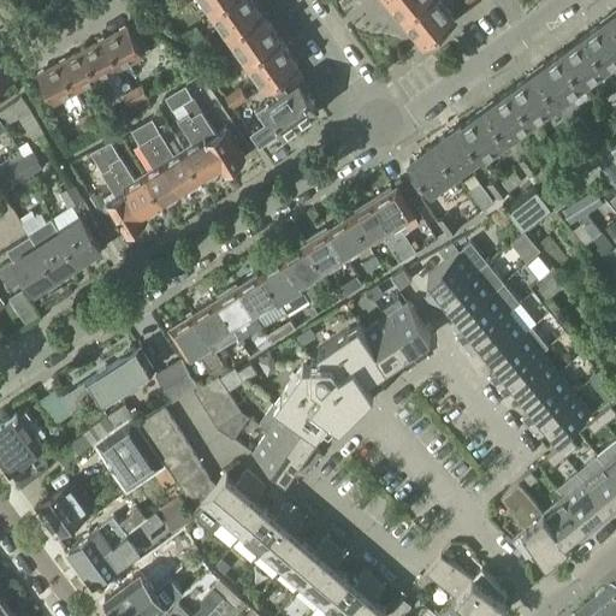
[(253,0),(207,0),(231,33),(261,11),(253,0)]
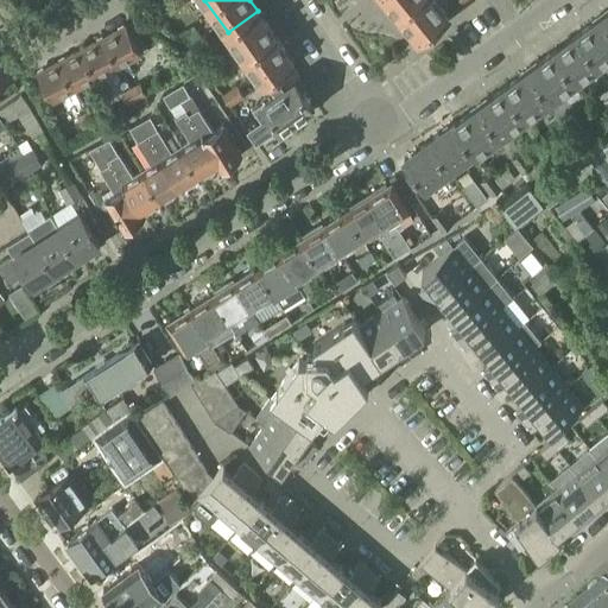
[(435,0),(386,0),(422,42),(422,40),(420,38),(448,16),(435,0)]
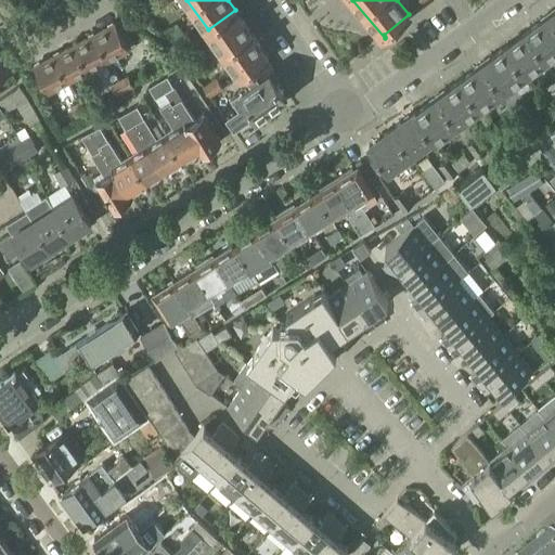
[(235,10),(208,29),(240,75),(241,75),(265,57),(268,56),(235,10)]
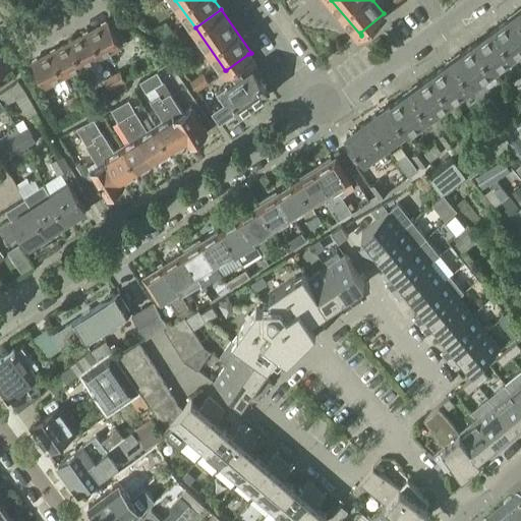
[(501,64),(507,60),(520,49),(520,11),(483,39),(501,64)]
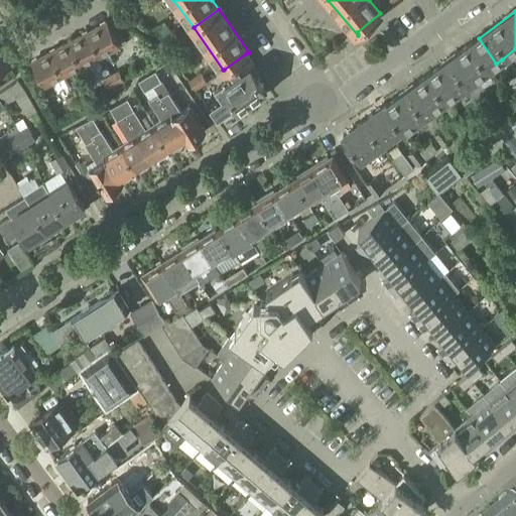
[(88,31),(101,54),(120,44),(107,21),(88,31)]
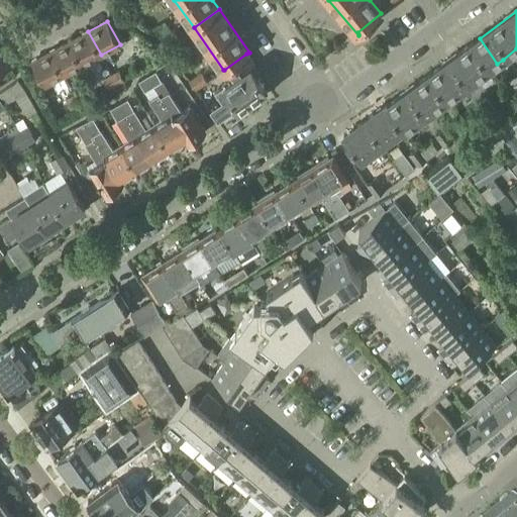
[(165,48),(177,39),(170,29),(158,38),(165,48)]
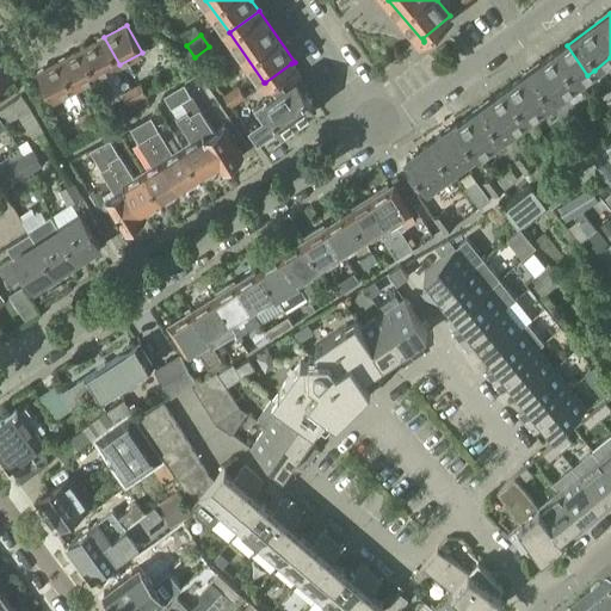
[(97,76),(119,65),(104,37),(82,49),(97,76)]
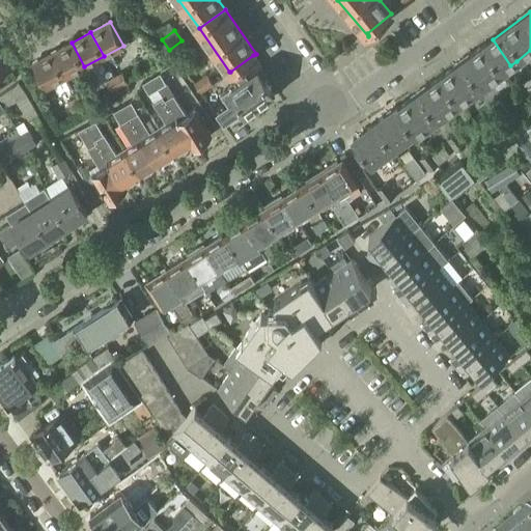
[(460,102),(505,70),(510,65),(493,39),(442,76),(460,102)]
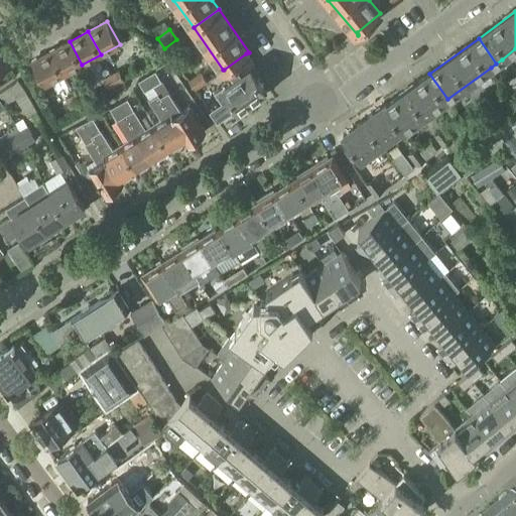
[(50,51),(63,75),(82,65),(70,41),(50,51)]
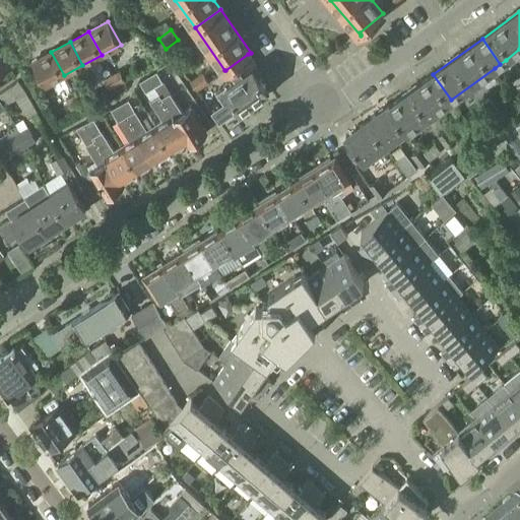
[(45,85),(64,75),(51,52),(33,62),(45,85)]
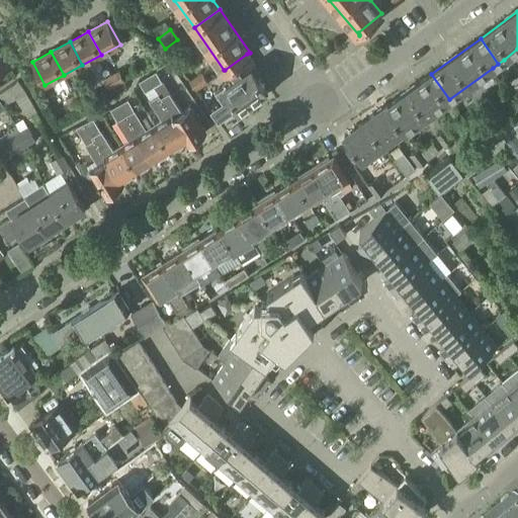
[(219,123),(240,109),(241,108),(241,109),(242,110),(254,102),(267,92),(266,90),(267,90),(264,86),(252,69),(254,68),(255,67),(247,54),(225,70),(231,78),(223,84),(226,86),(216,94),(223,104),(210,112),(219,123)]
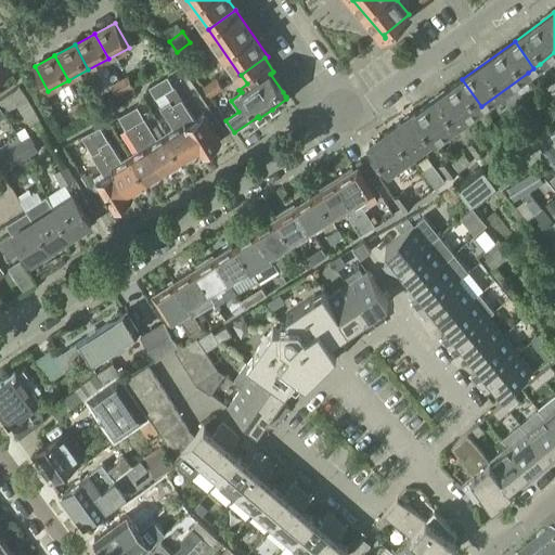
[(0,61),(0,80),(10,74),(0,61)]
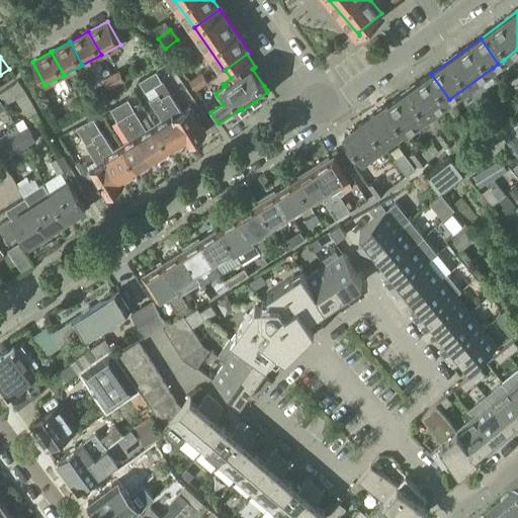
[(116,72),(122,82),(131,78),(125,68),(116,72)]
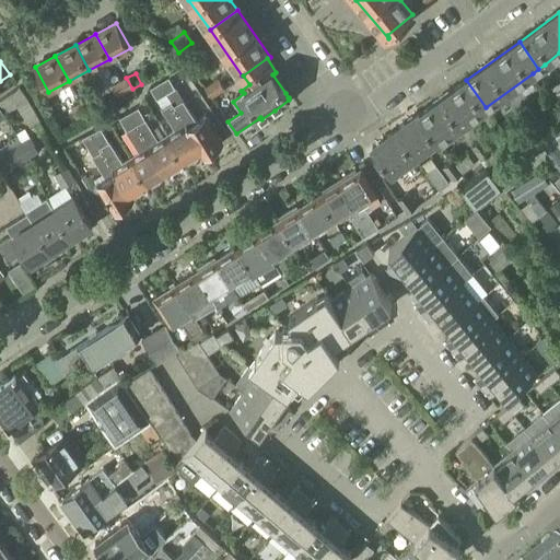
[(156,100),(166,94),(175,89),(168,77),(150,89),(156,100)]
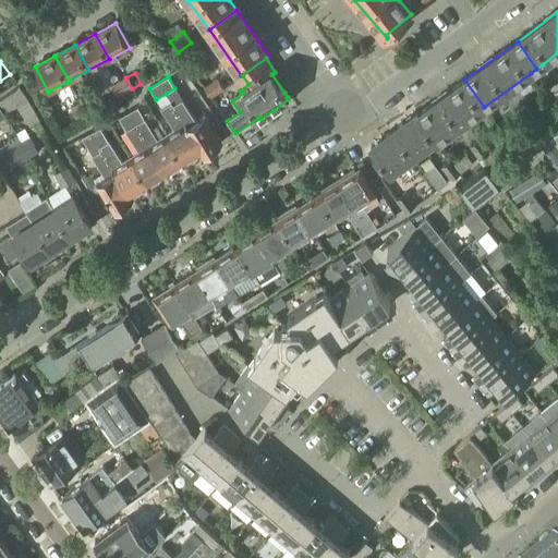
[(122,94),(132,88),(125,77),(117,82),(122,94)]
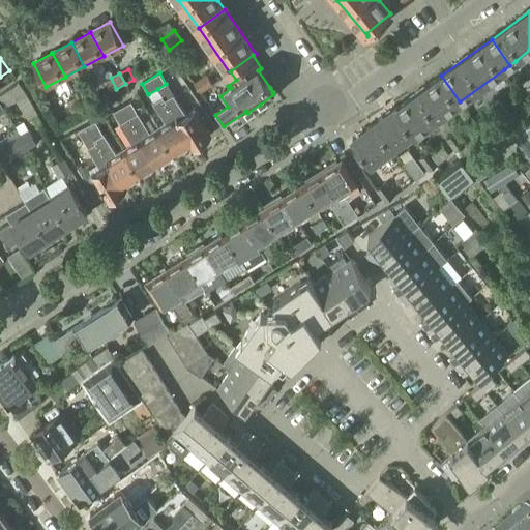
[(200,93),(212,85),(205,75),(193,84),(200,93)]
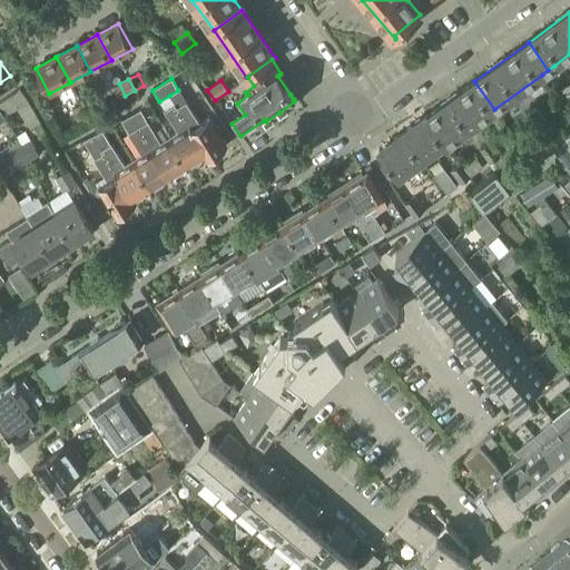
[(446,144),(494,109),(474,81),(426,117),(445,143),(446,144)]
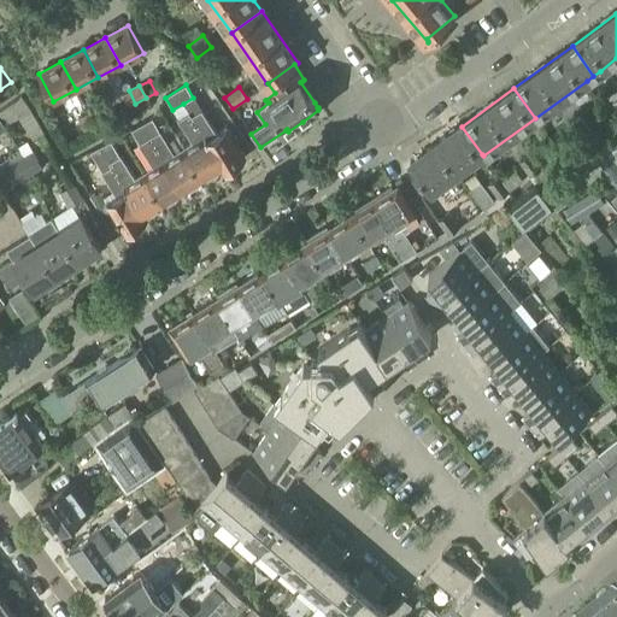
[(0,112),(0,115),(7,125),(30,109),(22,97),(0,112)]
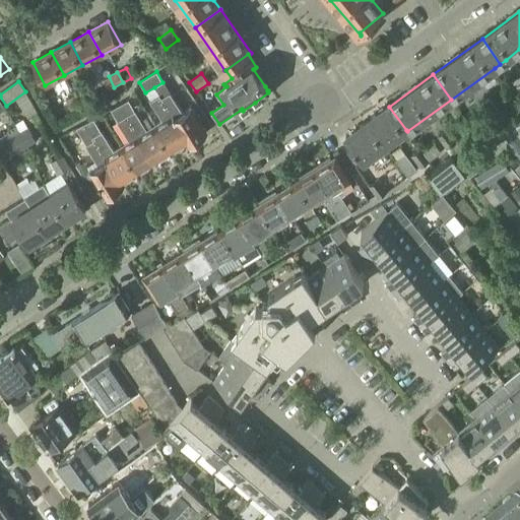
[(158,95),(187,141),(189,143),(206,132),(191,108),(181,113),(174,102),(163,82),(154,87),(159,94),(158,95)]
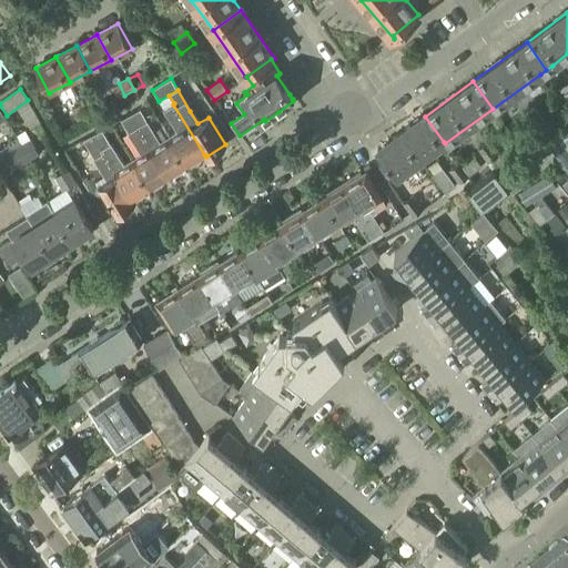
[(80,105),(85,117),(94,112),(88,101),(80,105)]
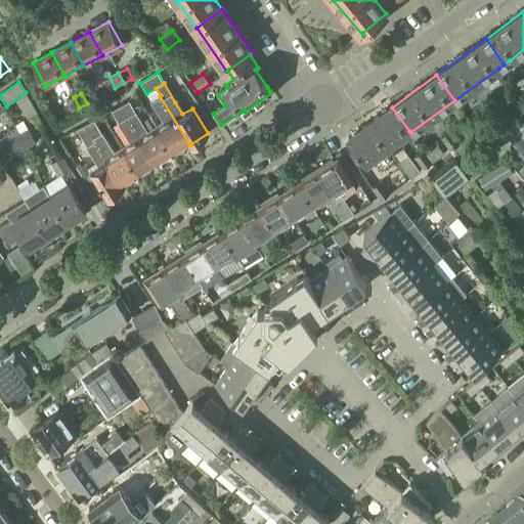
[(156,126),(172,153),(188,142),(160,96),(151,101),(163,121),(156,126)]
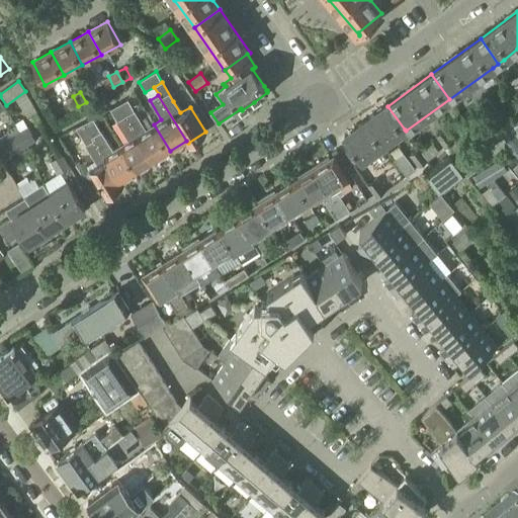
[(71,110),(78,106),(73,96),(66,100),(71,110)]
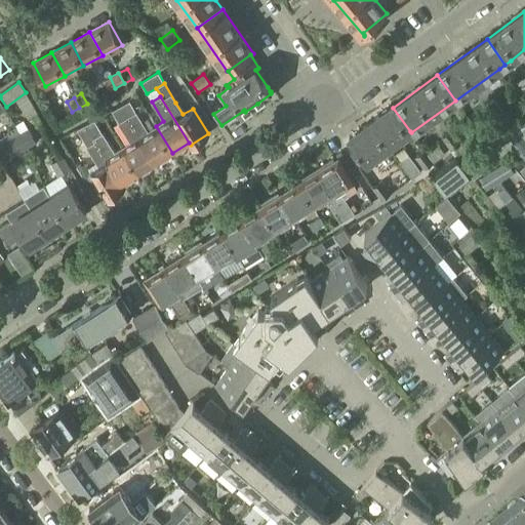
[(172,153),(156,126),(148,131),(135,112),(129,101),(121,106),(156,163),(172,153)]
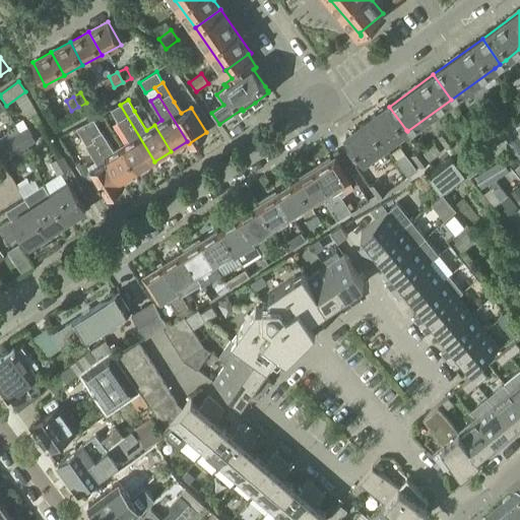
[(479,107),(489,119),(498,111),(489,100),(479,107)]
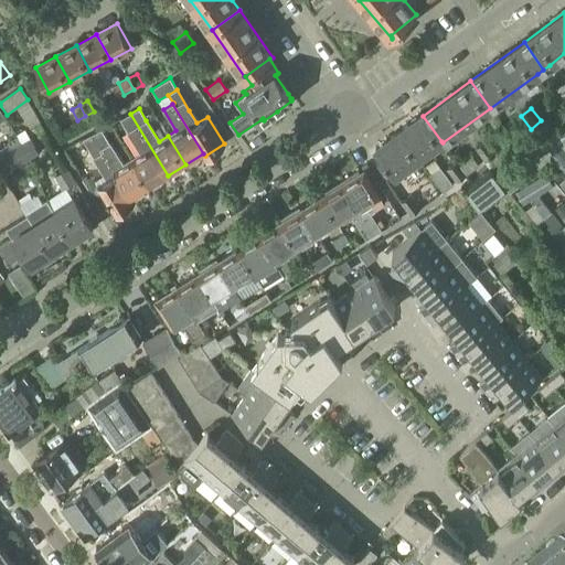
[(150,185),(168,176),(130,114),(120,119),(128,131),(127,132),(140,152),(132,157),(145,178),(147,180),(150,185)]
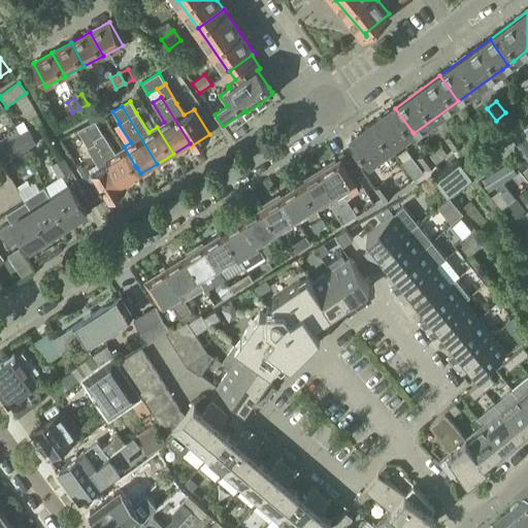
[(372,123),(391,149),(413,132),(395,108),(394,107),(372,123)]
